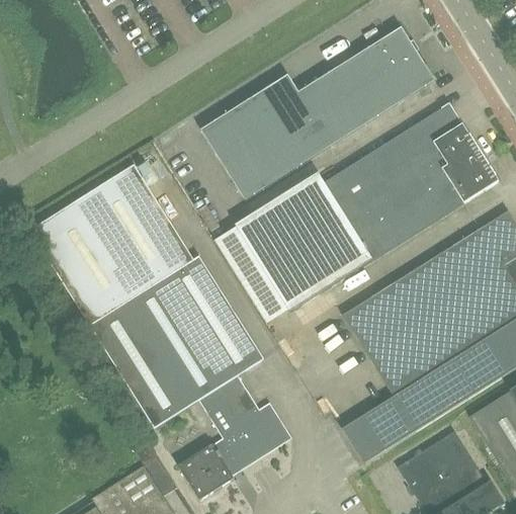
[(243,198),(433,79),(400,26),(296,91),(286,74),(199,129),(243,198)]
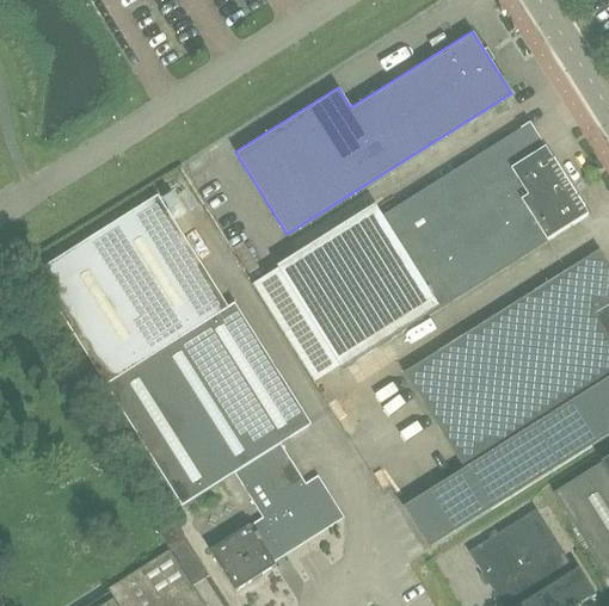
[(339,366),(585,211),(529,121),(381,214),(374,202),(275,264),(339,366)]
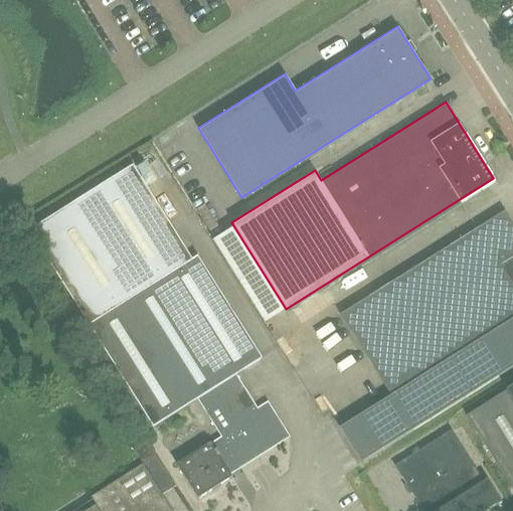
[(261,356),(196,253),(191,258),(132,163),(28,227),(152,424),(196,396),(219,434),(176,462),(197,496),(231,475),(222,461),(232,455),(237,462),(285,432),(271,409),(262,414),(234,372),(261,356)]
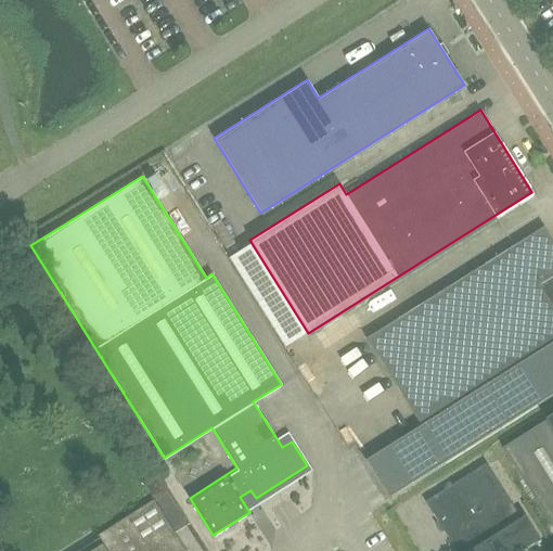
[(552,240),(548,231),(543,225),(365,336),(420,424),(364,459),(388,496),(552,392),(552,240)]
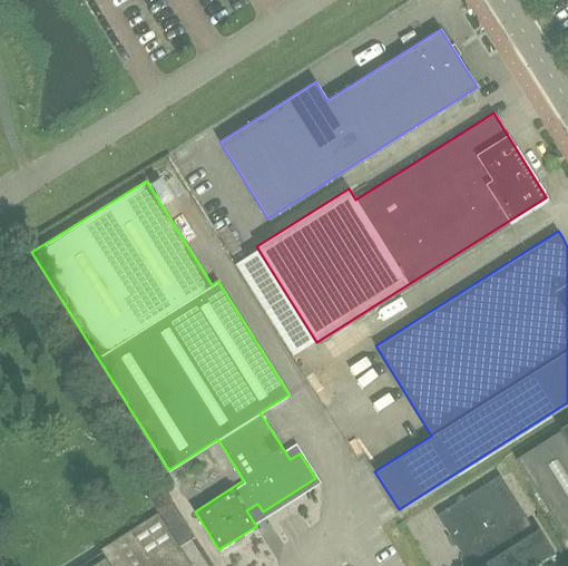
[(515,457),(567,542),(567,422),(560,428),(515,457)]
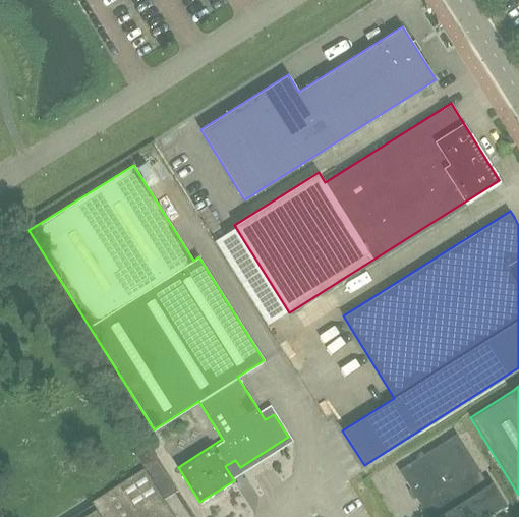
[(455,433),(398,468),(427,516),(485,516),(506,505),(492,482),(488,484),(455,433)]
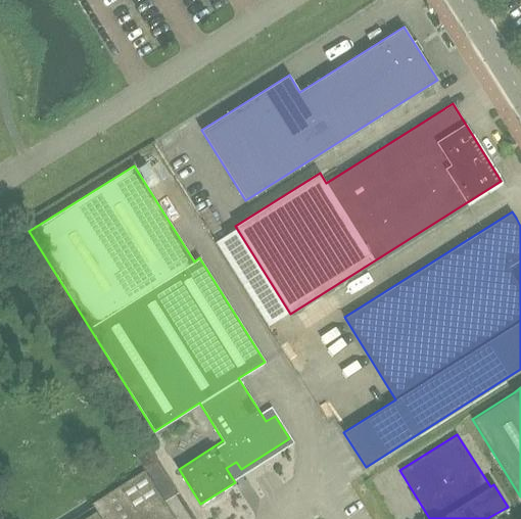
[(176,518),(163,499),(177,490),(148,445),(135,454),(144,468),(90,502),(95,511),(81,518),(176,518)]
